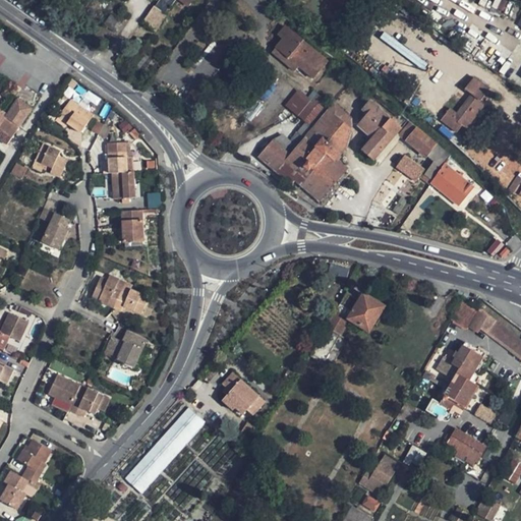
[(159,0),(156,6),(166,12),(173,0),(159,0)]
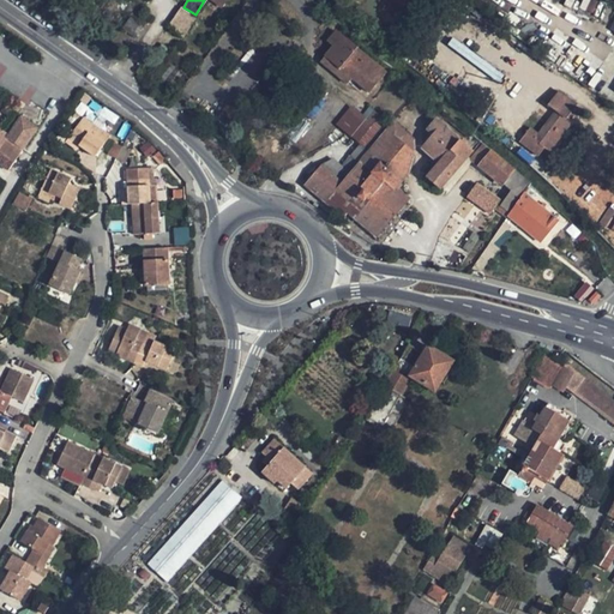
[(169,25),(186,35),(196,16),(179,7),(169,25)]
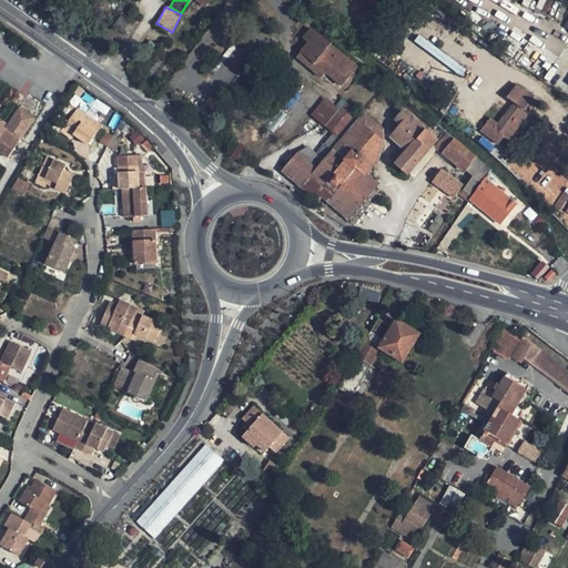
[(308,42),(315,32),(311,29),(303,38),(308,42)]
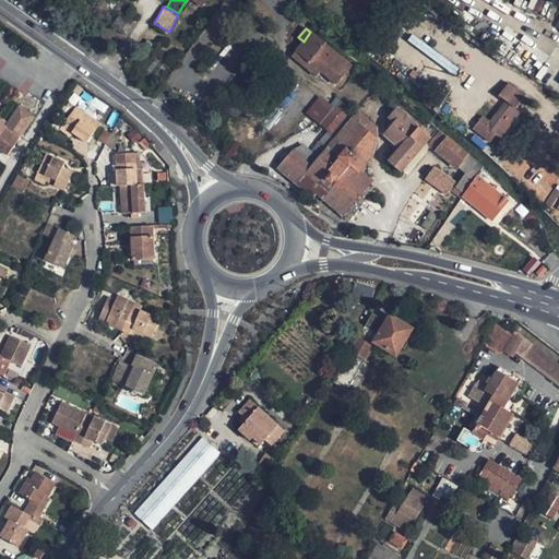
[(321,70),(320,71),(336,84),(352,66),(316,37),(310,32),(304,42),(302,43),(297,50),(311,62),(312,61),(321,70)]
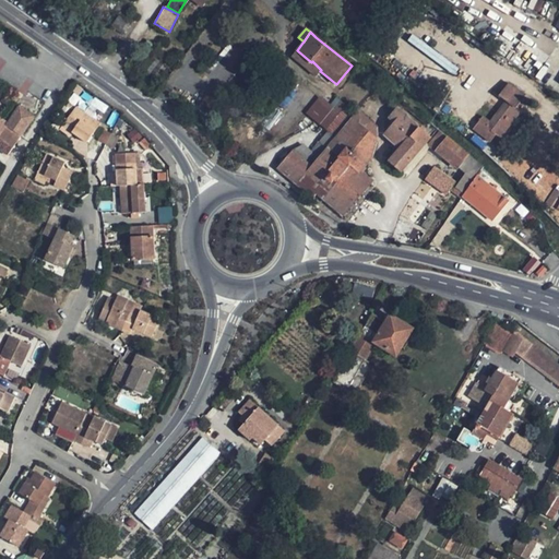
[(293,56),(293,57),(316,76),(320,71),(321,70),(312,61),(311,62),(297,50),(293,56)]
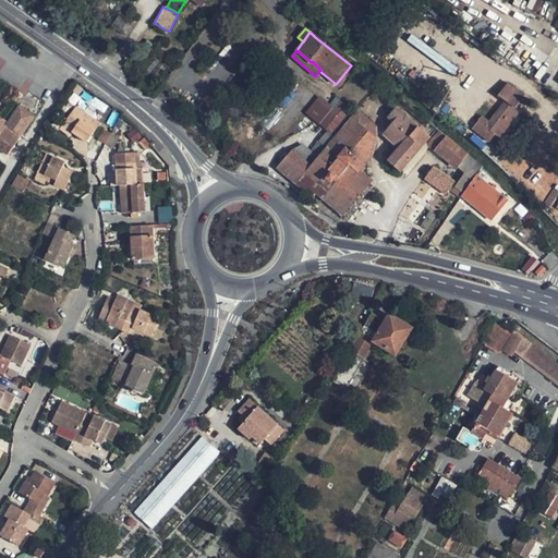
[(489,142),(495,134),(498,131),(502,134),(520,111),(519,109),(516,107),(519,102),(524,95),(508,83),(498,96),(505,100),(488,121),(482,117),(472,129),(489,142)]
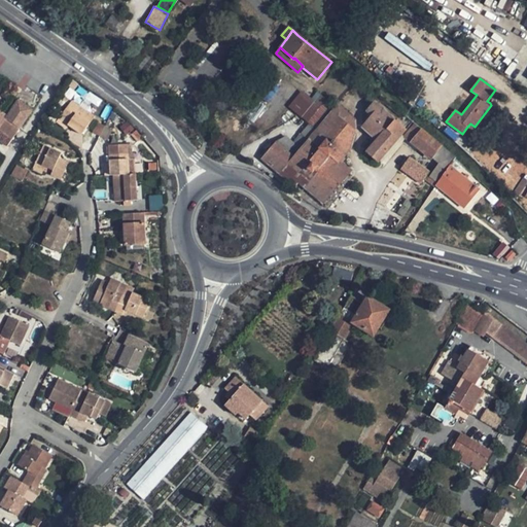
[(302,117),(313,104),(300,93),(288,106),(302,116),(302,117)]
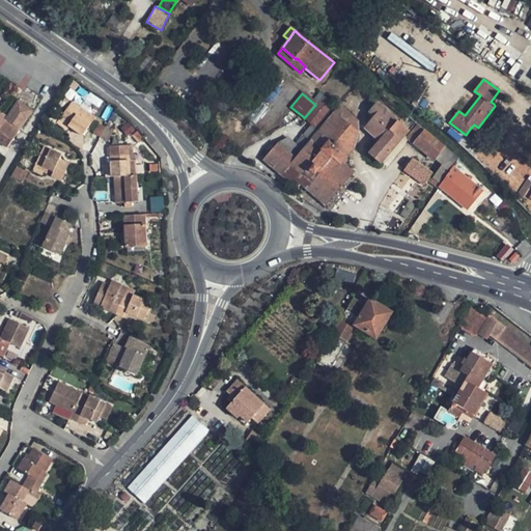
[(319,132),(339,109),(323,95),(315,105),(304,118),(311,124),(319,132)]
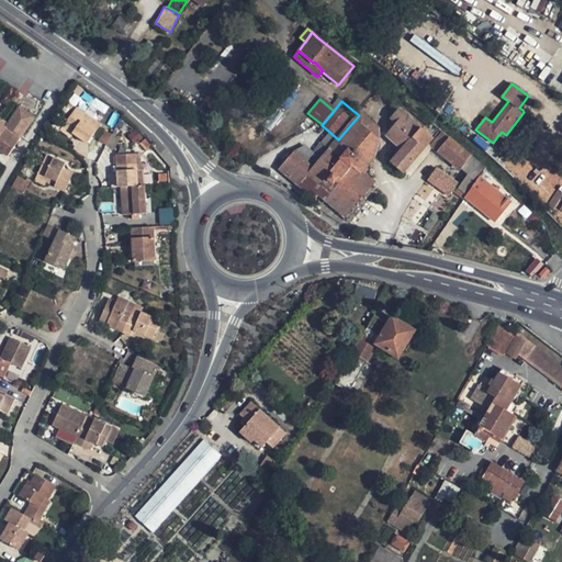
[(76,109),(64,125),(74,133),(89,143),(100,126),(76,109)]
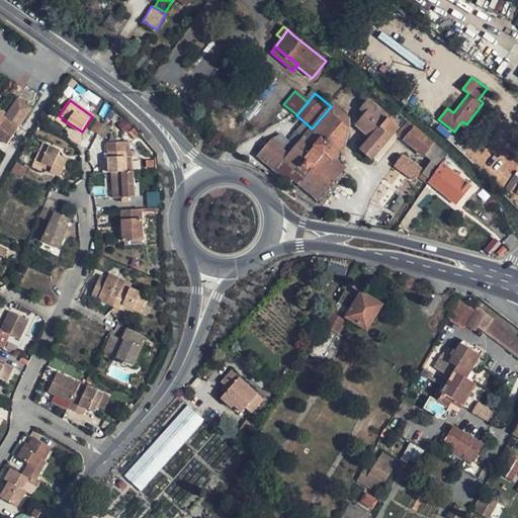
[(360,110),(365,114),(372,105),(368,101),(360,110)]
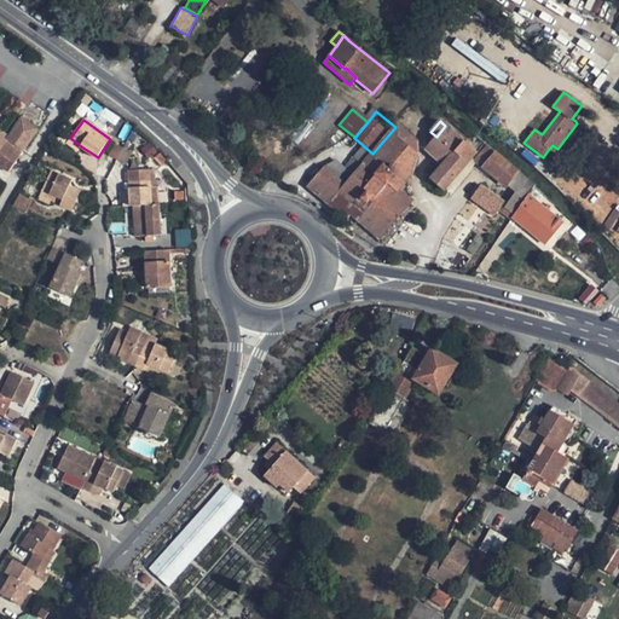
[(417,140),(398,123),(395,127),(372,154),(346,185),(336,177),(324,167),(308,185),(347,217),(351,213),(357,204),(374,219),(368,226),(380,237),(411,201),(403,195),(408,187),(404,184),(411,175),(417,156),(417,140)]
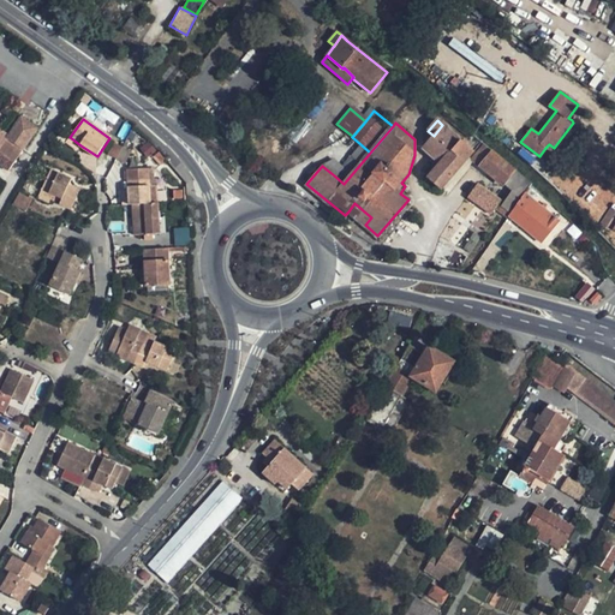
[(442,125),(434,136),(423,149),(440,163),(429,178),(442,189),(473,151),(464,144),(466,142),(463,139),(460,141),(442,125)]
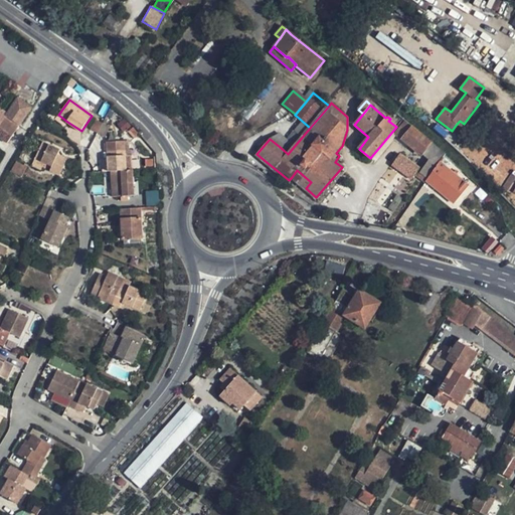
[(0,108),(0,128),(12,137),(20,125),(6,115),(7,114),(0,108)]
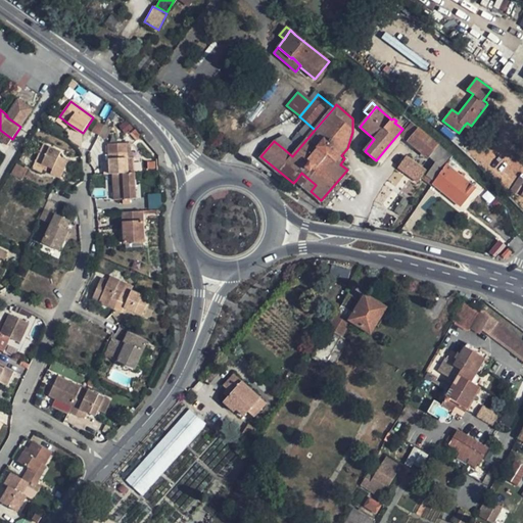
[(59,116),(57,122),(66,128),(68,124),(59,116)]
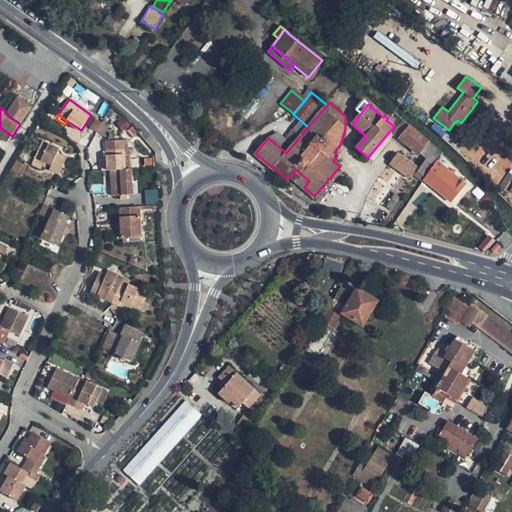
[(285,138),(278,146),(286,153),(308,127),(300,120),(285,138)]
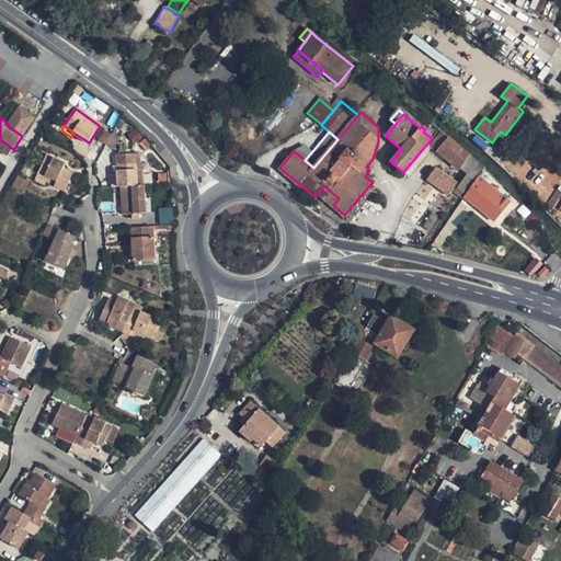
[(479,175),(484,167),(445,133),(432,147),(443,157),(445,155),(461,168),(460,169),(467,173),(458,189),(466,195),(479,175)]
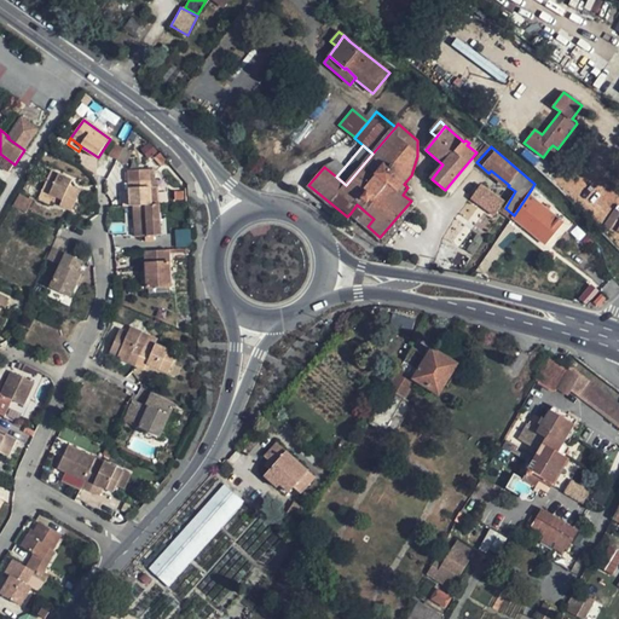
[(0,165),(10,172),(15,165),(0,154),(0,165)]
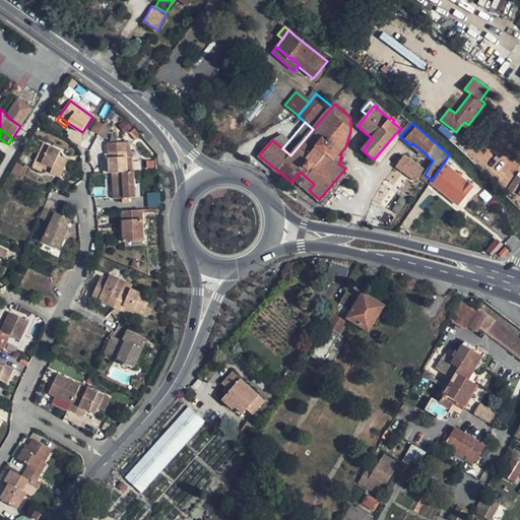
[(282,134),(272,140),(282,148),(289,140),(282,134)]
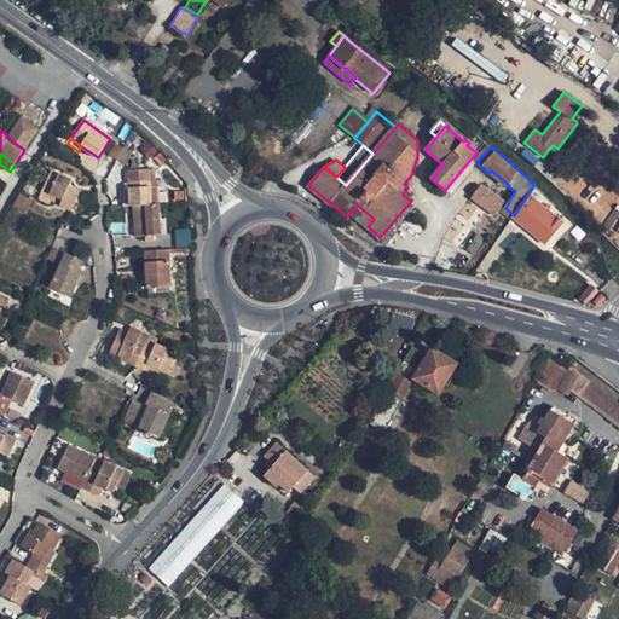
[(53,171),(44,191),(53,196),(63,201),(62,206),(73,210),(82,192),(71,186),(73,180),(53,171)]
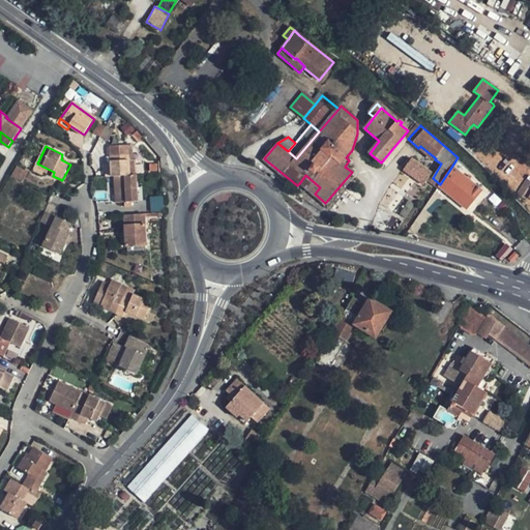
[(111,147),(112,163),(113,175),(115,175),(117,202),(139,200),(137,174),(131,174),(130,146),(111,147)]
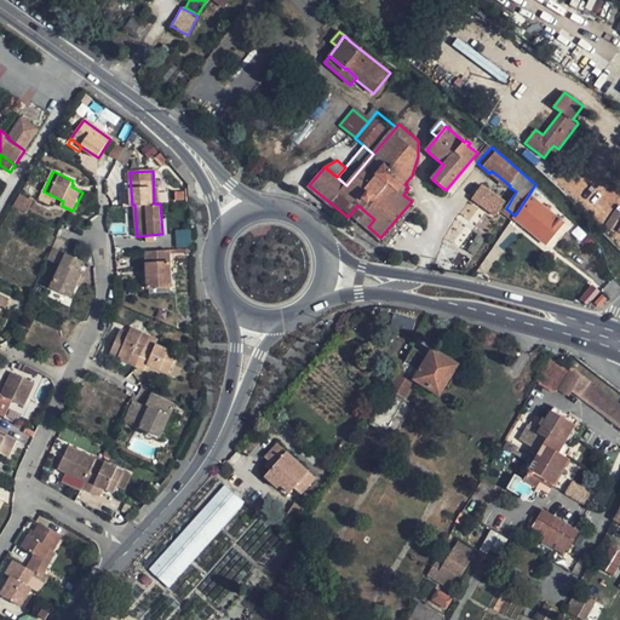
[(494,216),(498,211),(501,205),(504,202),(482,185),(472,200),(494,216)]
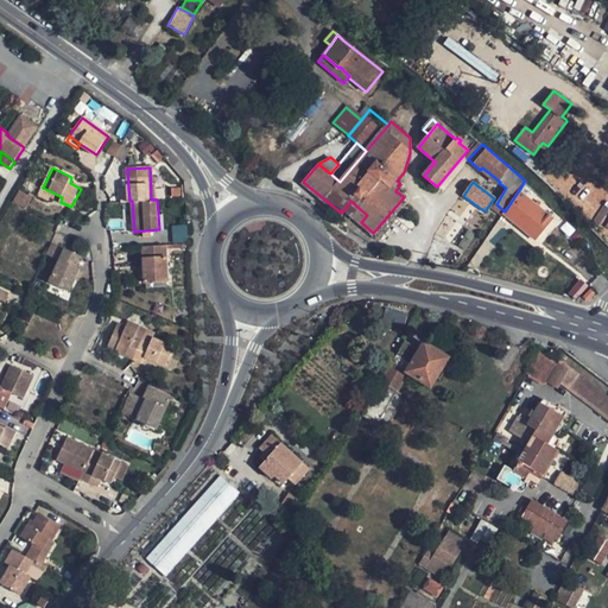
[(52,192),(43,188),(39,195),(49,201),(52,192)]
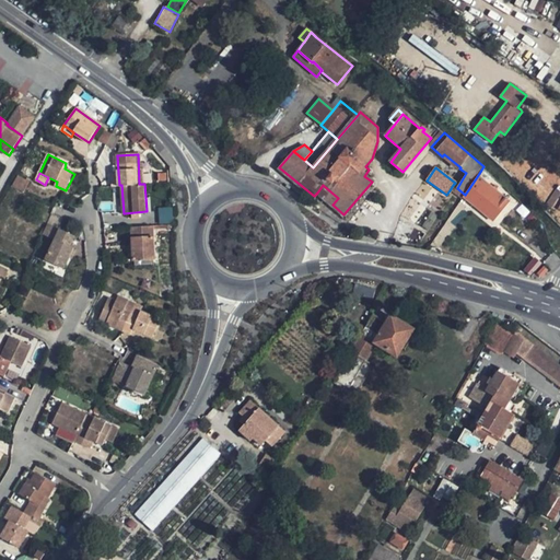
[(465,195),(464,197),(469,202),(473,199),(485,210),(483,212),(493,221),(509,202),(512,203),(514,200),(510,196),(508,199),(504,196),(478,175),(465,195)]
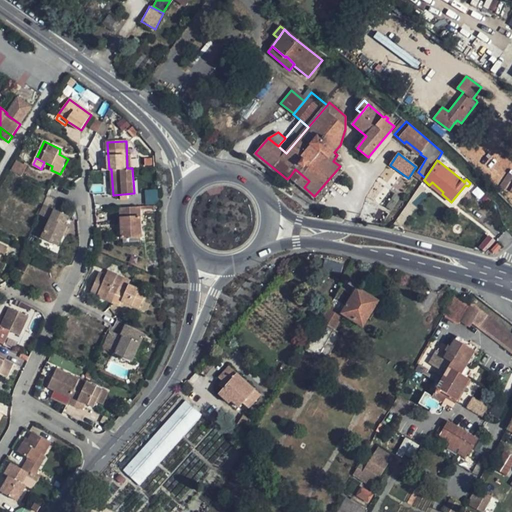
[(295,169),(290,176),(304,187),(309,181),(295,169)]
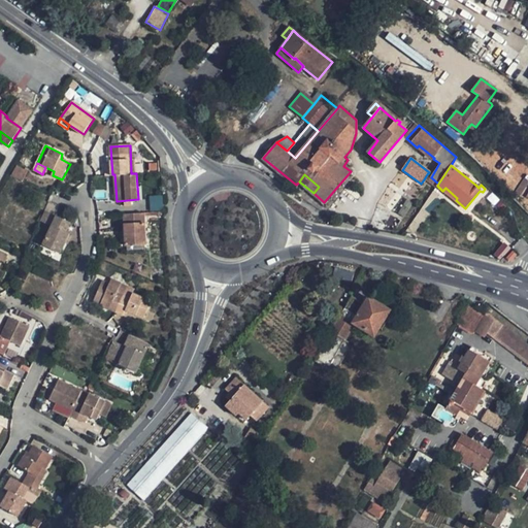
[(424,179),(435,189),(437,186),(438,184),(431,177),(427,174),(424,179)]
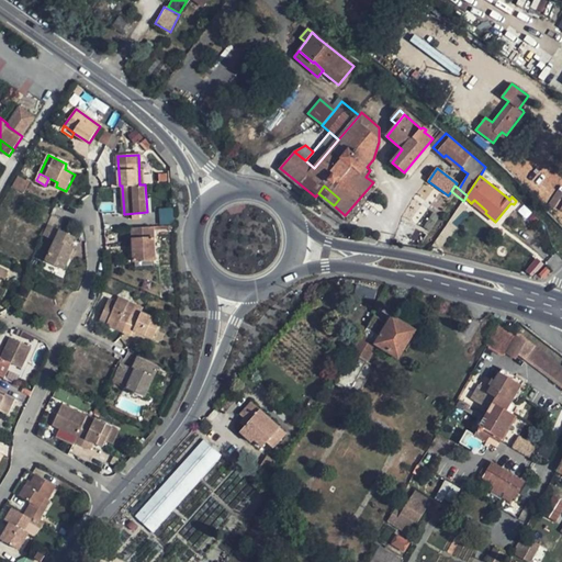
[(474,200),(471,203),(485,213),(486,211),(474,200)]
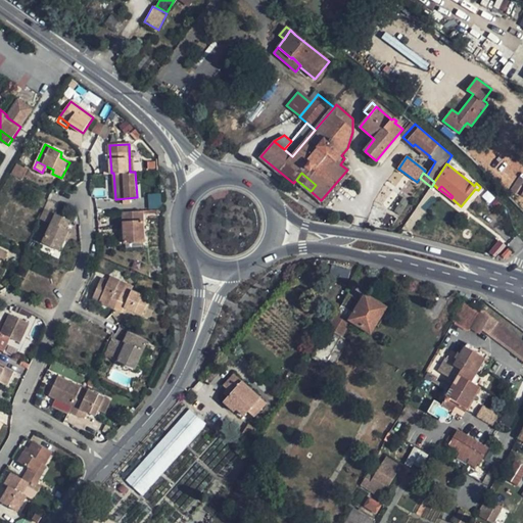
[(463,208),(478,190),(475,189),(461,206),(463,208)]
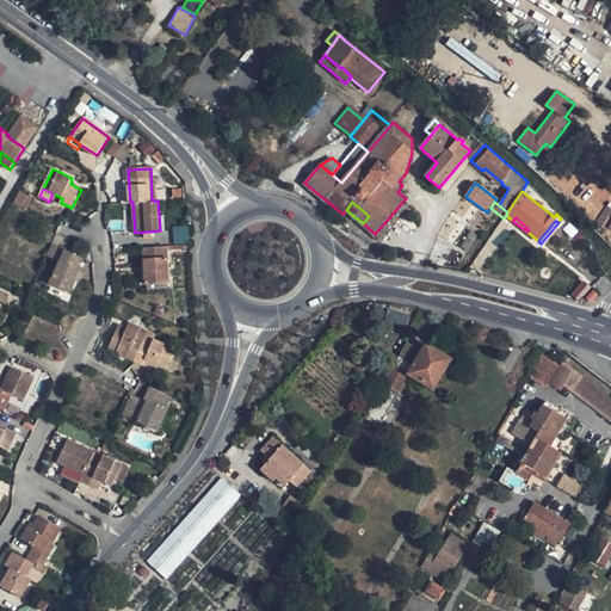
[(53,244),(47,255),(53,259),(59,247),(53,244)]
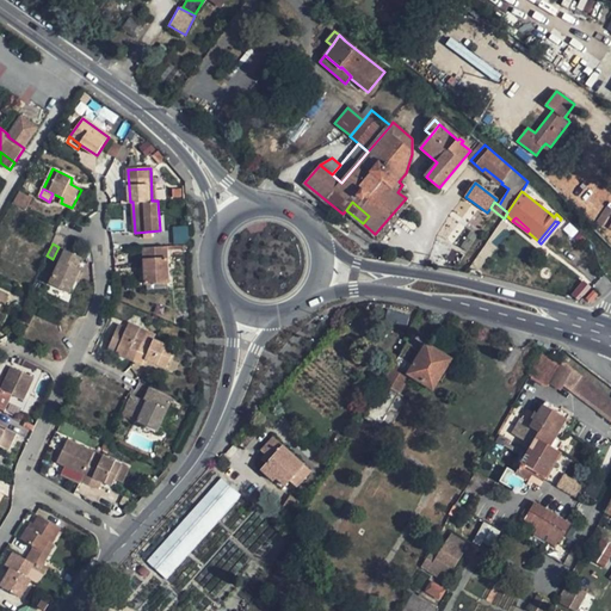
[(170,283),(168,246),(146,247),(147,283),(170,283)]
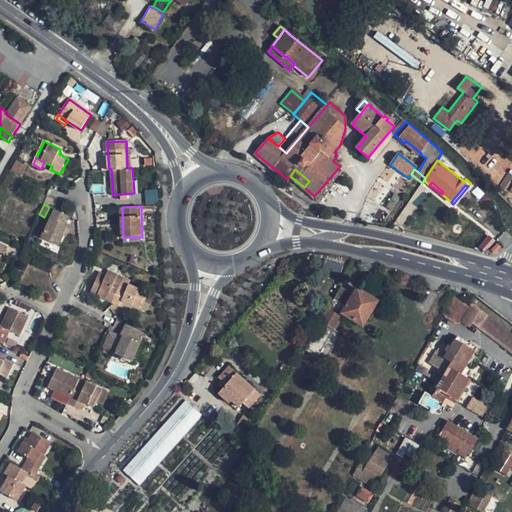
[(66,215),(49,207),(44,217),(51,220),(42,238),(59,246),(68,227),(65,226),(62,224),(66,215)]
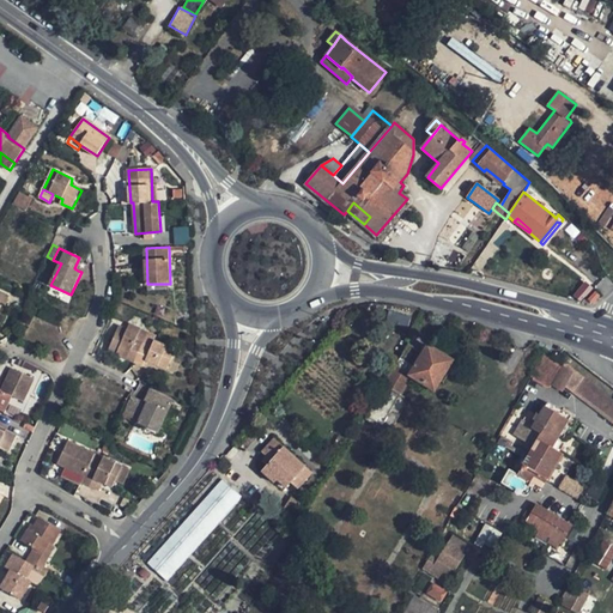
[(171,292),(170,284),(147,284),(149,293),(171,292)]
